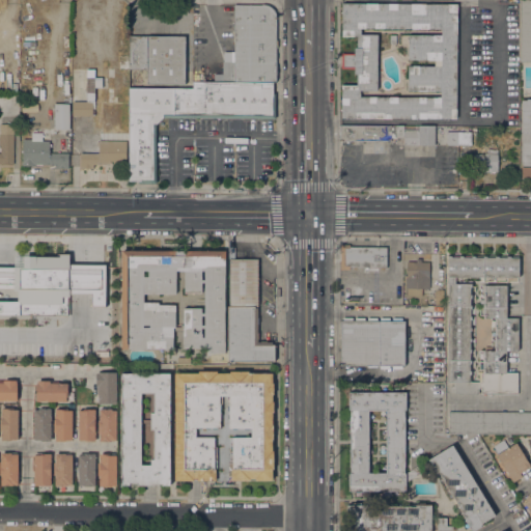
[(530,0),(530,61),(520,61),(520,0),(530,0)]
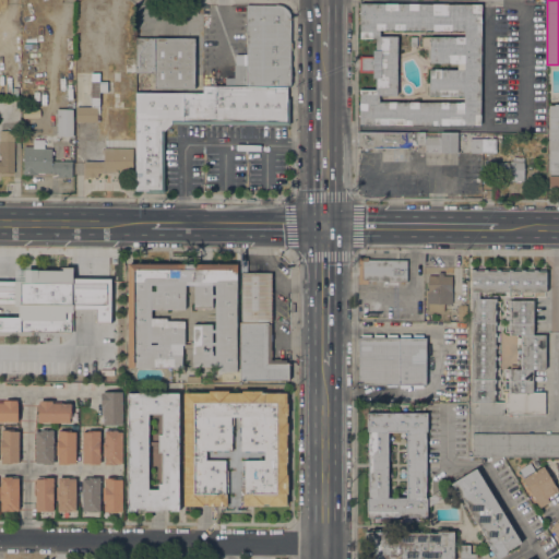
[(359,125),(359,90),(375,90),(375,78),(372,78),(372,72),(359,72),(359,56),(372,56),(372,50),(376,50),(376,38),(359,38),(359,3),(482,4),(479,126),(359,125)]
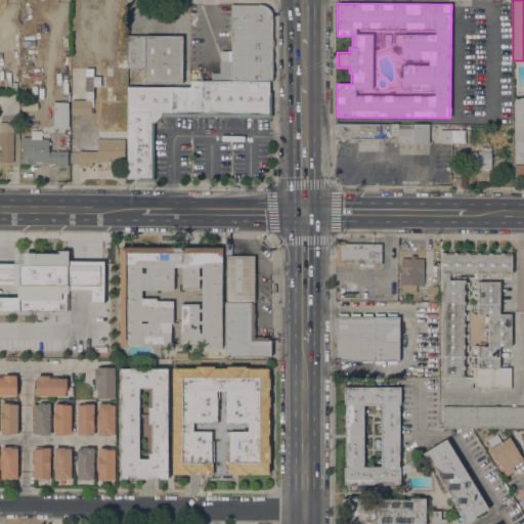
[(271,61),(271,71),(271,81),(268,81),(231,81),(231,60),(231,58),(231,52),(231,49),(231,46),(231,44),(231,41),(231,38),(231,36),(231,30),(231,24),(231,17),(231,11),(231,5),(258,5),(260,5),(262,6),(264,6),(266,7),(267,9),(269,11),(270,12),(270,13),(271,14),(271,16),(271,17),(271,39),(271,61)]
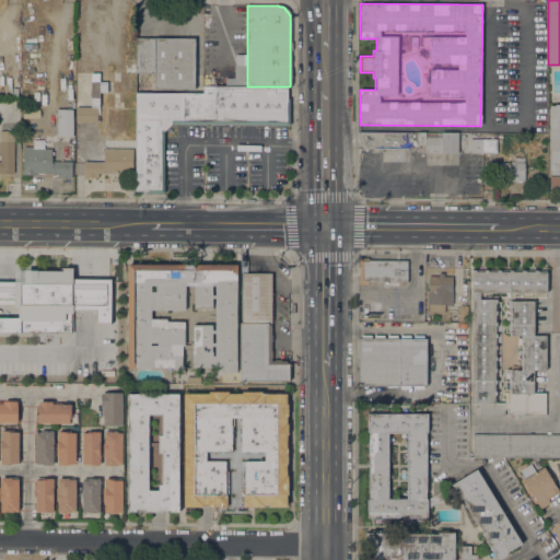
[(195,38),(195,89),(154,89),(154,73),(136,72),(136,38),(195,38)]
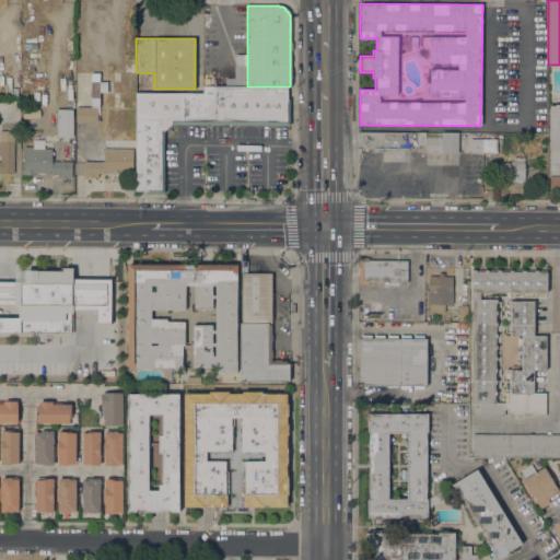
[(225,78),(234,78),(234,65),(236,65),(247,65),(247,86),(225,86),(225,78)]
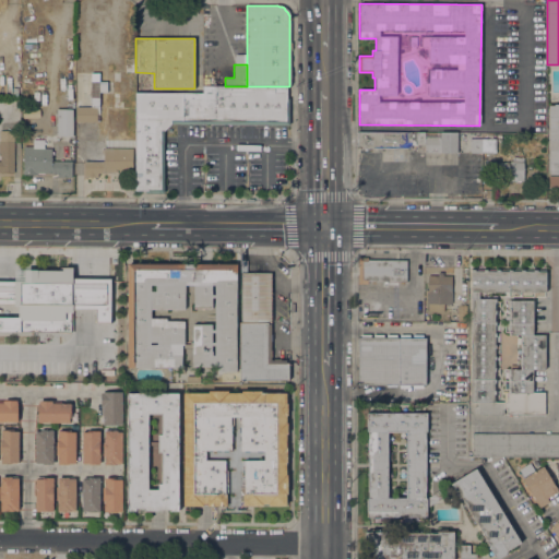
[(170,125),(164,132),(164,194),(145,194),(145,191),(135,191),(135,94),(203,94),(203,86),(215,86),(224,86),(225,86),(247,86),(286,86),(286,98),(289,98),(289,125),(170,125)]
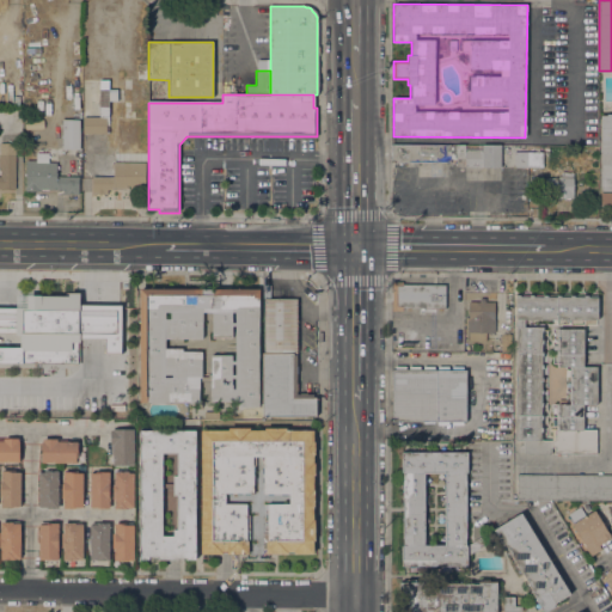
[(611,204),(600,204),(600,191),(603,191),(603,189),(600,189),(600,115),(606,115),(606,114),(611,114),(611,204)]
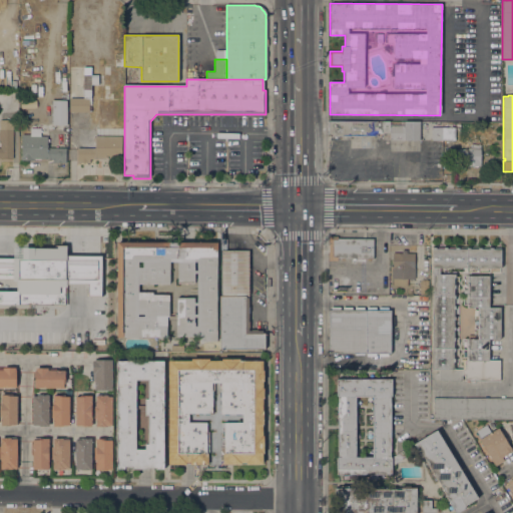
[(68,111),(88,111),(88,97),(68,97),(68,111)]
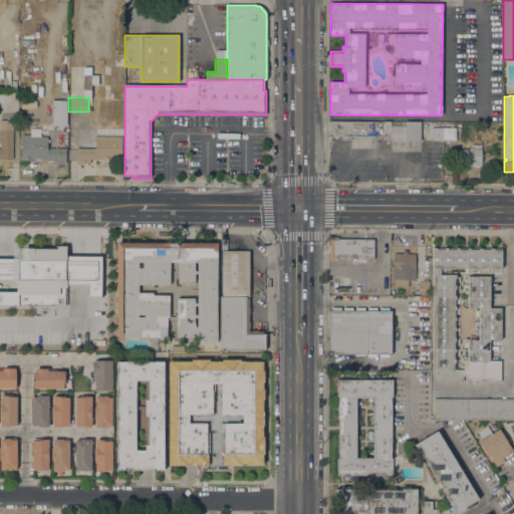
[(52,100),(66,100),(66,124),(52,124),(52,100)]
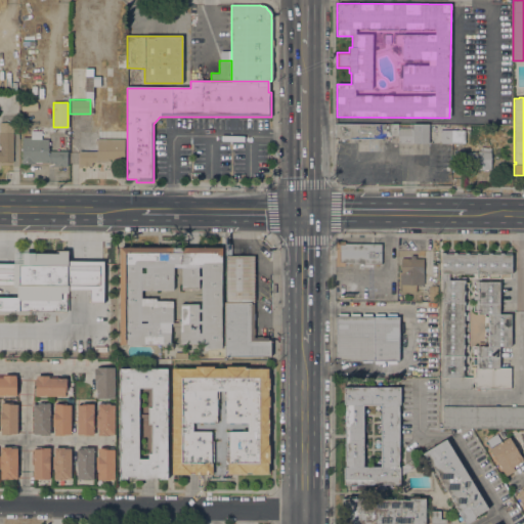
[(13,162),(0,162),(0,123),(13,123),(13,162)]
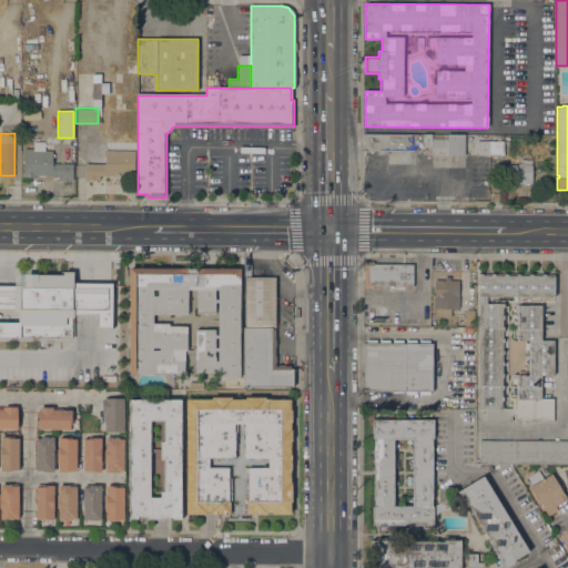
[(430,133),(362,133),(362,150),(430,150),(430,155),(463,155),(463,134),(430,134),(430,133)]
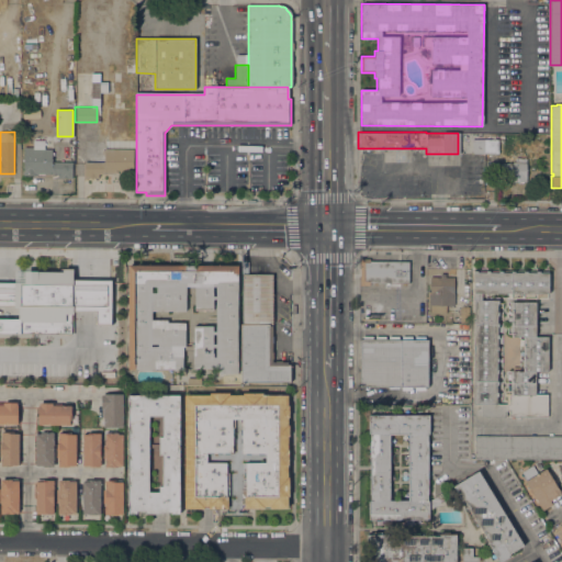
[(498,139),(498,154),(472,153),(472,139),(498,139)]
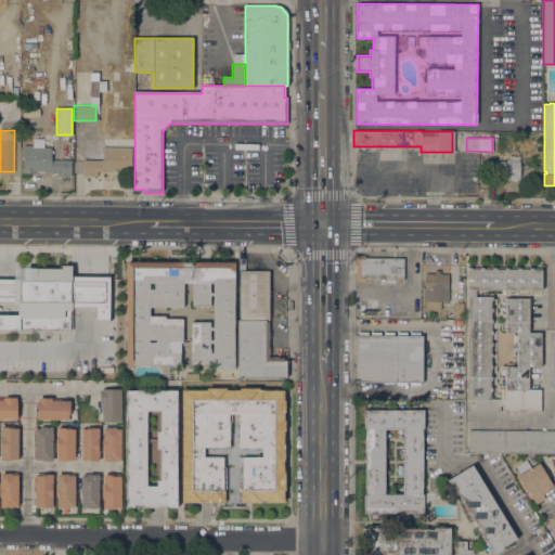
[(33,145),(33,139),(43,139),(43,147),(51,147),(51,159),(72,160),(72,176),(57,176),(57,171),(37,171),(37,173),(23,173),(24,145),(33,145)]
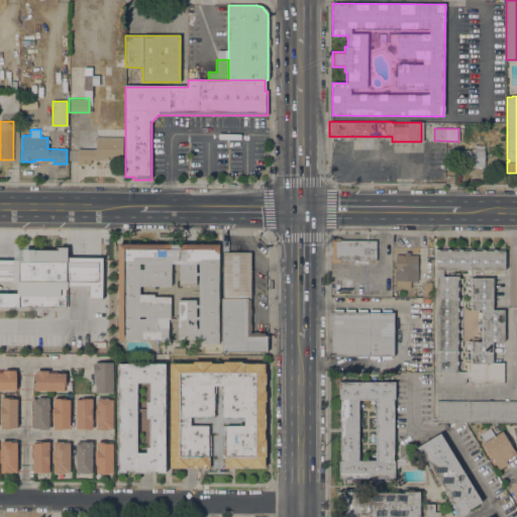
[(77,148),(77,164),(90,165),(90,159),(121,160),(122,137),(95,136),(94,149),(77,148)]
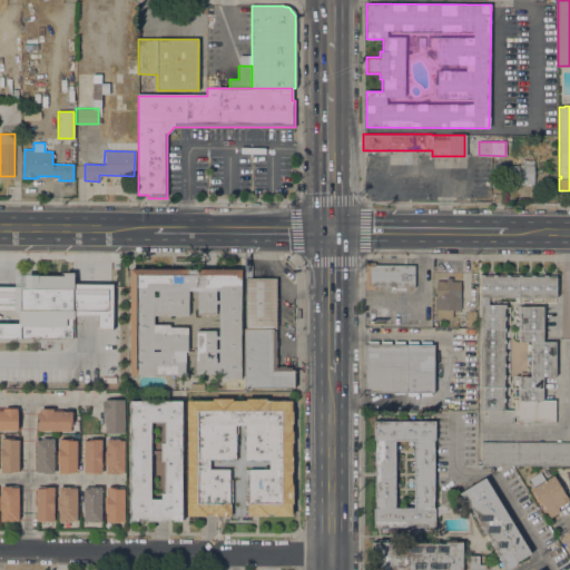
[(520,166),(520,164),(522,164),(522,166),(533,166),(533,184),(531,184),(530,185),(528,185),(527,184),(503,184),(503,166),(520,166)]
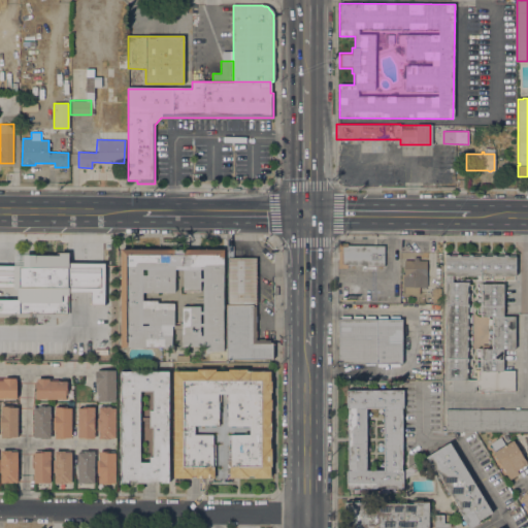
[(348,242),(348,245),(385,245),(384,266),(365,266),(365,268),(363,268),(363,266),(348,265),(348,268),(338,268),(338,242),(342,242),(348,242)]
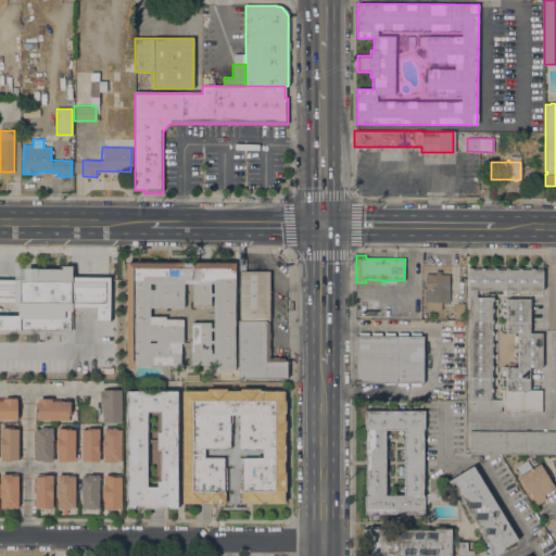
[(217,370),(217,365),(194,365),(194,368),(188,368),(188,365),(191,365),(191,346),(180,346),(180,367),(172,367),(172,365),(154,365),(154,367),(137,367),(137,364),(134,364),(134,366),(127,366),(127,262),(236,262),(236,270),(235,270),(235,370),(217,370)]
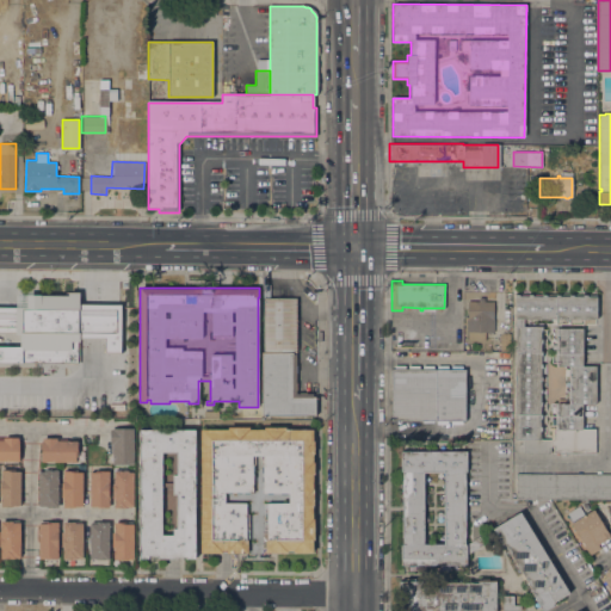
[(79,292),(79,306),(118,306),(122,306),(122,308),(122,355),(105,355),(105,339),(81,339),(80,339),(80,343),(78,343),(78,365),(0,365),(0,346),(20,346),(20,335),(16,335),(16,333),(0,333),(0,308),(28,308),(28,296),(38,296),(68,296),(68,292),(79,292)]
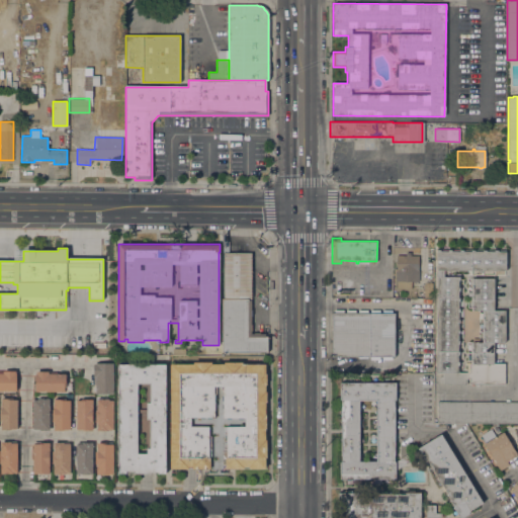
[(482,342),(483,311),(471,311),(471,278),(494,278),(494,310),(505,310),(505,342),(494,342),(494,363),(505,363),(505,384),(469,384),(469,378),(466,378),(466,384),(443,383),(444,372),(436,372),(437,270),(436,270),(436,249),(506,250),(506,270),(443,270),(443,276),(459,276),(459,372),(469,372),(469,363),(470,363),(470,342),(473,342),(482,342)]
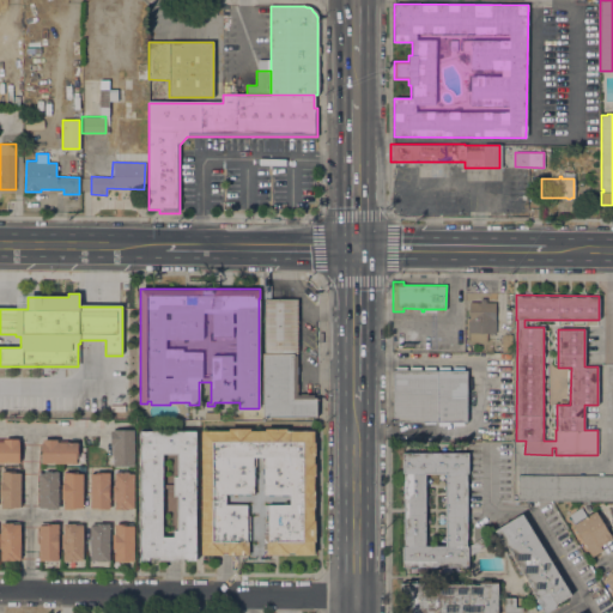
[(262,353),(265,353),(265,298),(297,298),(297,353),(293,353),(293,354),(297,354),(297,394),(314,394),(314,399),(316,399),(316,417),(262,417),(262,353)]
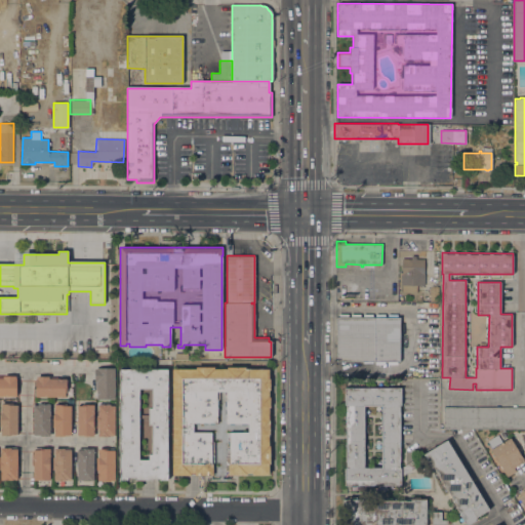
[(402,292),(402,285),(401,285),(401,274),(402,274),(402,258),(411,258),(411,255),(416,255),(416,258),(425,258),(423,275),(425,275),(425,285),(417,285),(416,292),(402,292)]
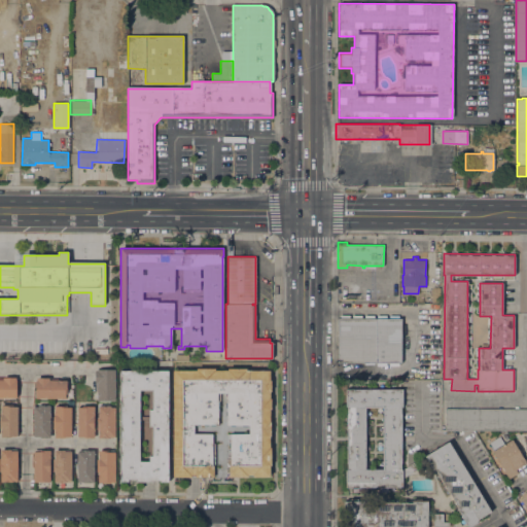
[(431,288),(440,288),(440,303),(431,303),(431,288)]
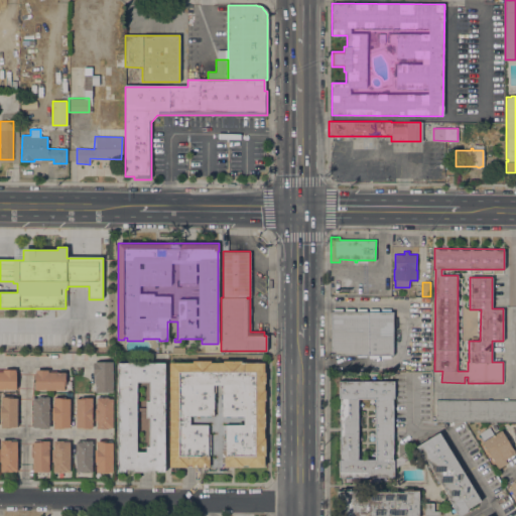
[(331,356),(331,311),(393,311),(393,331),(394,331),(394,339),(393,339),(393,356),(331,356)]
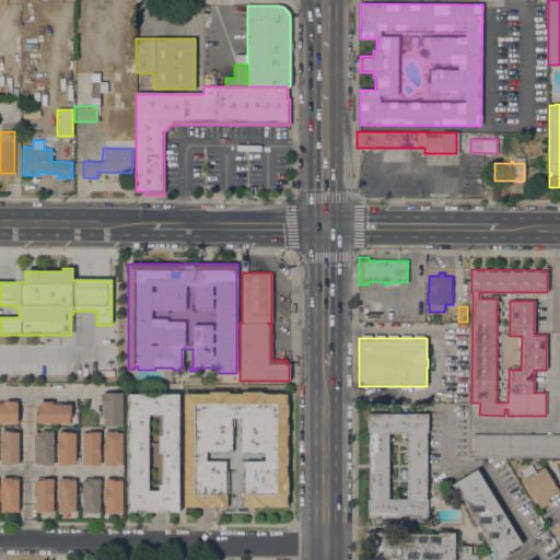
[(184,394),(209,394),(209,392),(229,392),(229,394),(242,394),(242,392),(261,392),(261,394),(287,394),(287,404),(288,404),(288,416),(287,416),(287,423),(288,423),(288,435),(287,435),(287,448),(288,448),(288,463),(287,463),(287,475),(288,475),(288,494),(287,494),(287,506),(268,506),(268,505),(264,505),(264,506),(243,506),(243,494),(245,494),(245,485),(242,485),(242,478),(244,478),(244,468),(242,468),(242,461),(265,462),(265,452),(264,452),(264,453),(257,453),(257,452),(249,452),(249,453),(245,453),(245,452),(241,452),(241,441),(240,441),(240,436),(241,436),(241,433),(240,433),(240,428),(241,428),(241,426),(240,426),(240,418),(234,418),(234,426),(232,426),(232,427),(233,427),(233,431),(232,431),(232,434),(233,434),(233,440),(232,440),(232,451),(229,451),(229,452),(223,452),(223,451),(221,451),(221,452),(217,452),(217,451),(213,451),(213,452),(208,452),(208,451),(206,451),(206,462),(225,462),(225,471),(229,471),(229,493),(228,493),(226,506),(207,506),(207,504),(203,504),(203,508),(184,508),(184,394)]
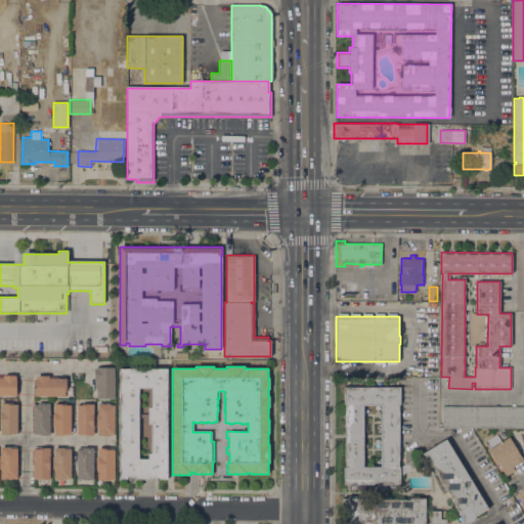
[(96,381),(94,381),(94,368),(96,368),(96,367),(115,367),(115,397),(111,397),(111,398),(96,398),(96,381)]
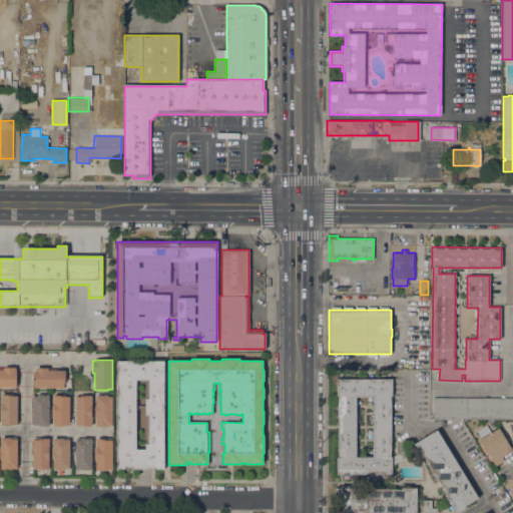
[(117,361),(163,361),(163,469),(156,469),(156,467),(148,467),(148,469),(132,469),(132,466),(124,466),(124,469),(117,469),(117,361)]
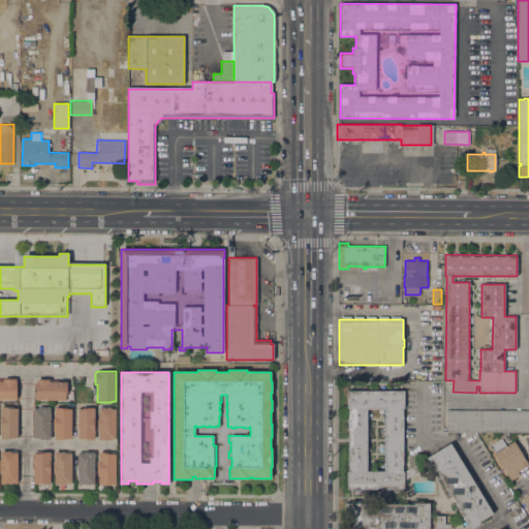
[(0,399),(0,379),(16,379),(16,381),(17,381),(17,399),(0,399)]
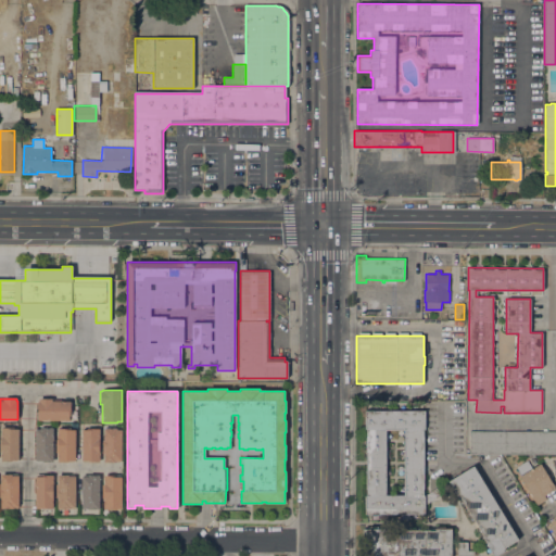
[(38,420),(38,402),(38,399),(52,399),(52,402),(71,402),(71,416),(70,416),(68,420),(38,420)]
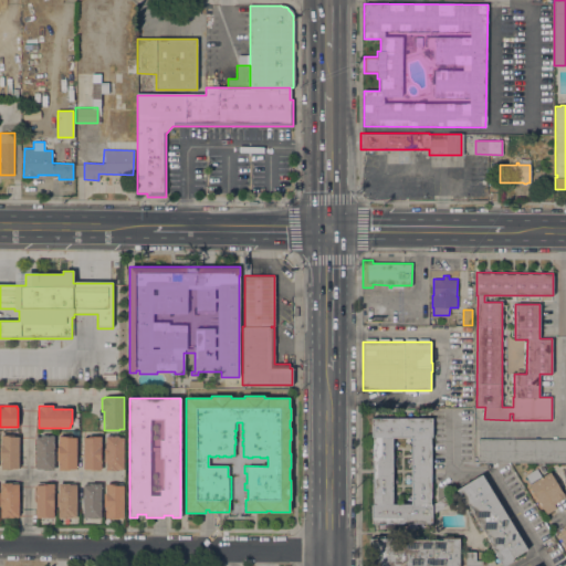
[(371,523),(371,504),(373,504),(373,437),(371,437),(371,418),(432,418),(432,437),(430,437),(430,503),(444,496),(449,503),(431,512),(432,523),(371,523)]
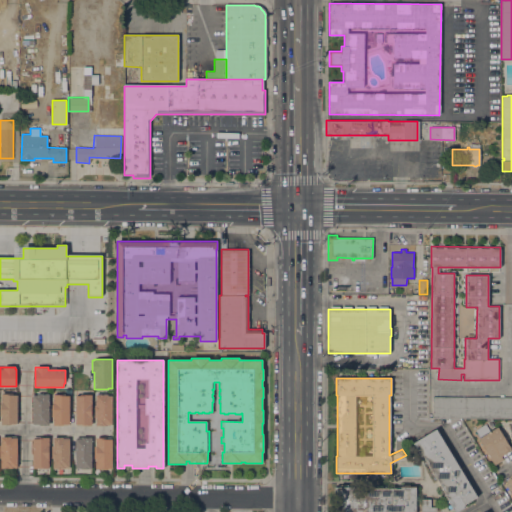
[(1,415),(0,415),(0,404),(1,404),(1,394),(2,394),(2,393),(11,393),(11,394),(17,394),(17,423),(16,423),(16,425),(1,425),(1,415)]
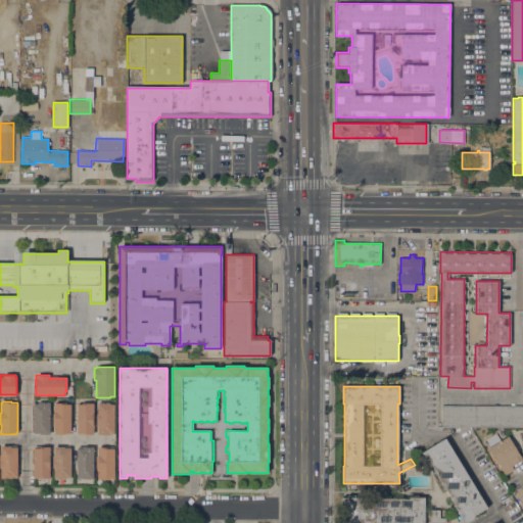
[(34,433),(34,403),(38,403),(38,402),(39,402),(39,401),(48,401),(48,402),(50,402),(50,413),(51,413),(51,425),(50,425),(50,434),(34,435),(34,433)]
